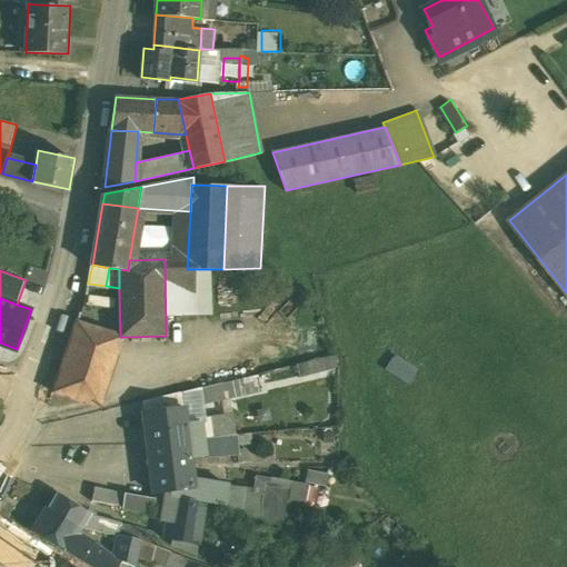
[(120,336),(77,321),(55,391),(100,406),(123,337),(120,337),(120,336)]
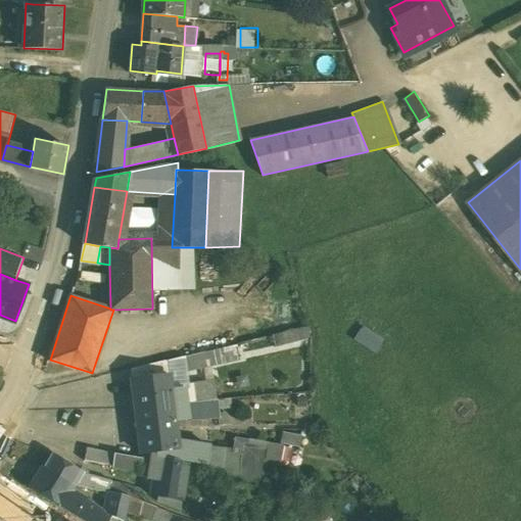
[(302,326),(282,331),(282,333),(274,334),(276,344),(305,337),(302,326)]
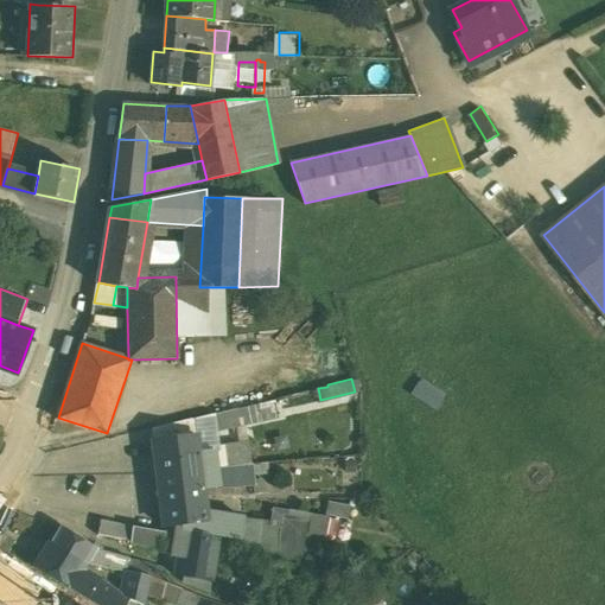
[(262,402),(211,414),(215,430),(242,424),(241,420),(265,414),(262,402)]
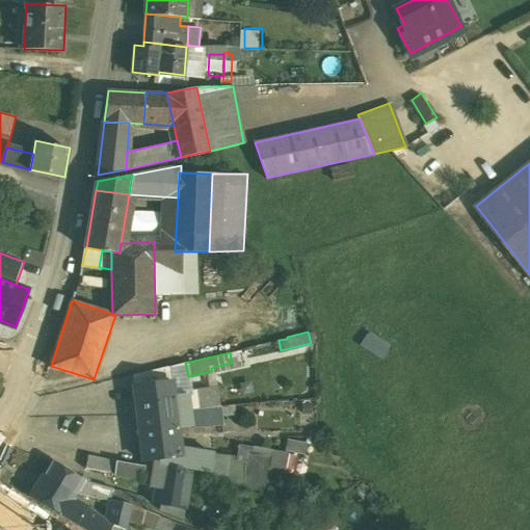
[(169,366),(133,374),(134,386),(173,380),(169,366)]
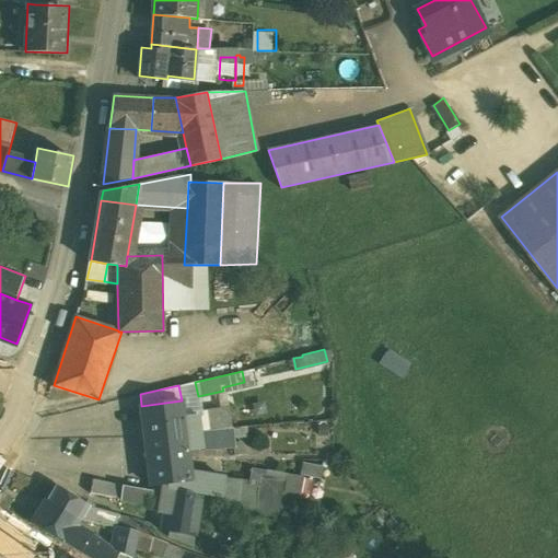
[(182,400),(141,406),(146,437),(186,431),(184,416),(182,400)]
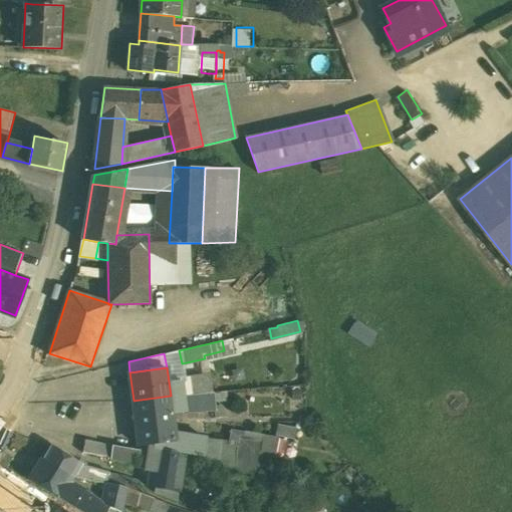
[(211,372),(181,376),(181,379),(169,381),(171,396),(213,390),(211,372)]
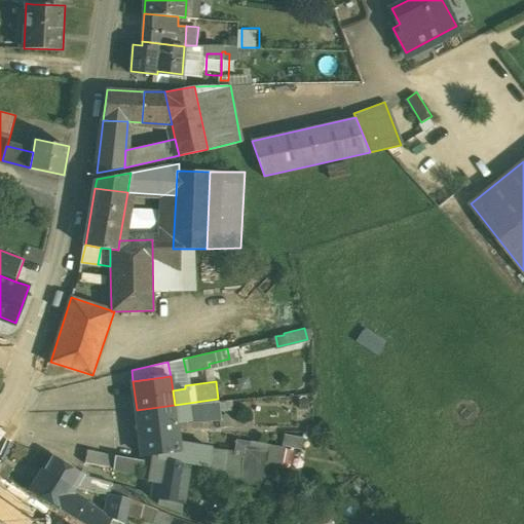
[(220,401),(175,405),(177,421),(206,418),(207,420),(223,418),(220,401)]
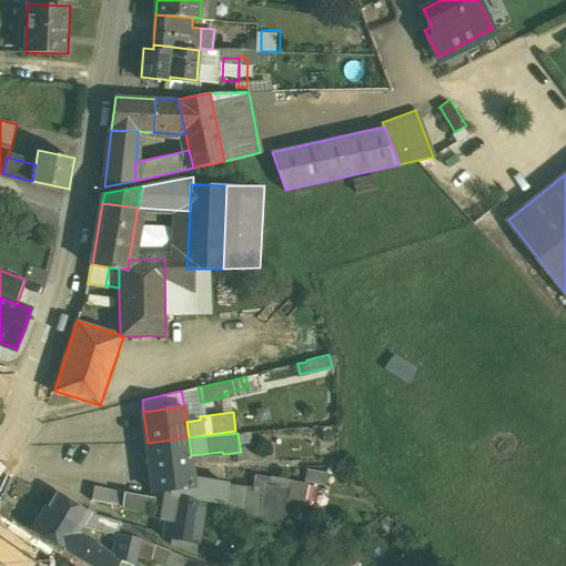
[(189,437),(148,443),(153,491),(162,489),(171,488),(195,486),(194,481),(191,455),(189,437)]
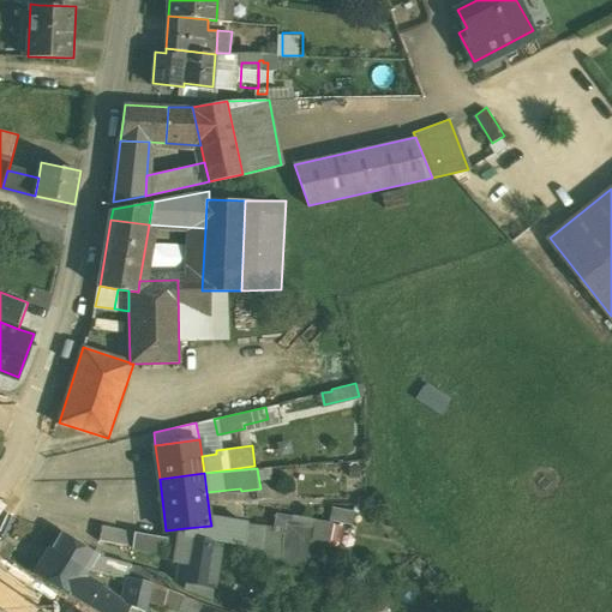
[(336,539),(353,541),(358,507),(340,505),(336,539)]
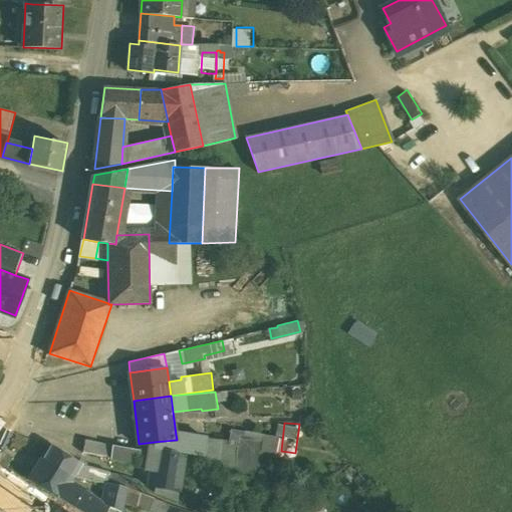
[(247,432),(233,429),(231,439),(235,439),(234,443),(226,442),(222,459),(253,464),(260,466),(263,450),(262,450),(264,439),(246,436),(247,432)]
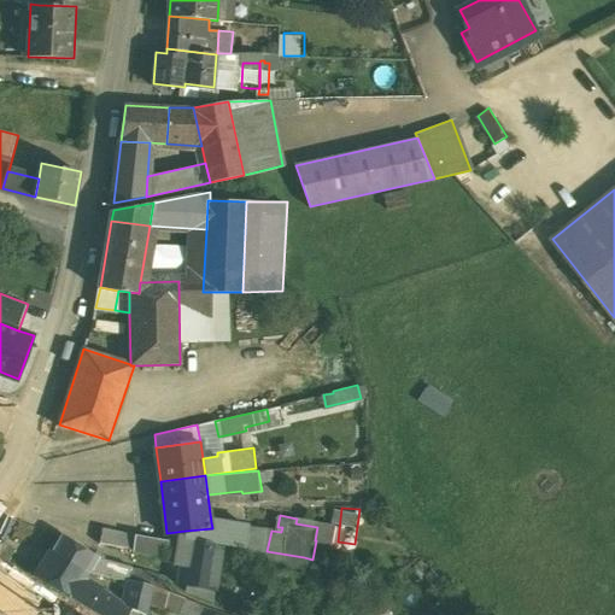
[(250,525),(216,520),(211,522),(212,528),(214,543),(223,544),(245,548),(249,529),(250,525)]
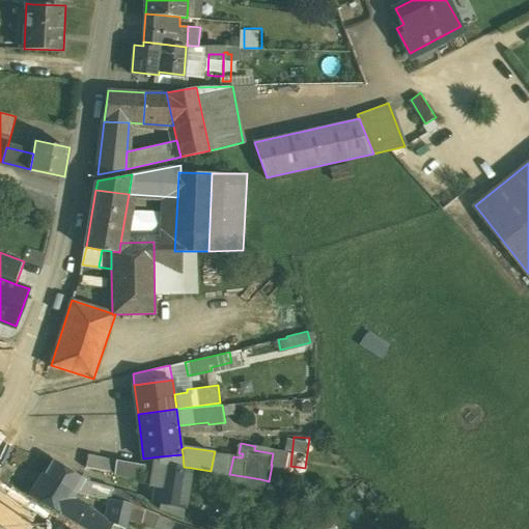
[(117,458),(89,454),(87,467),(116,472),(117,458)]
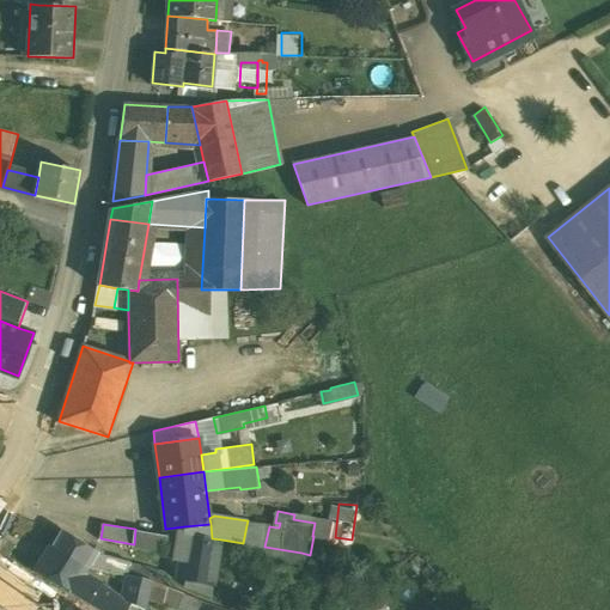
[(211,524),(184,526),(184,534),(212,538),(211,524)]
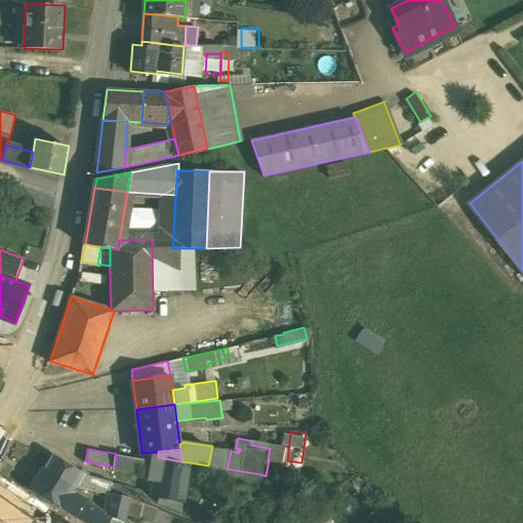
[(231,451),(211,450),(208,466),(227,469),(231,451)]
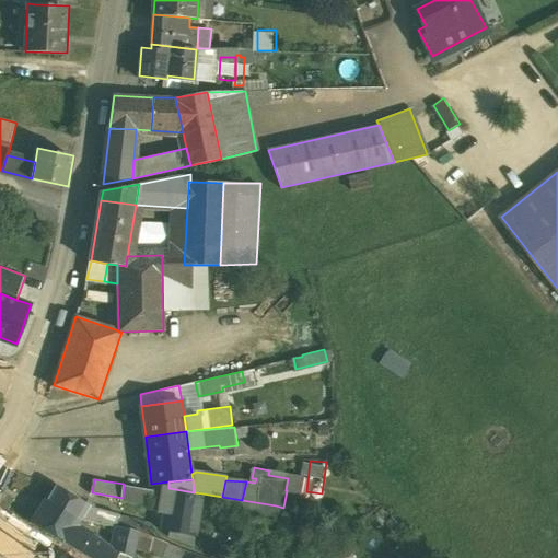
[(169,481),(160,483),(161,492),(159,509),(165,510),(169,488),(169,481)]
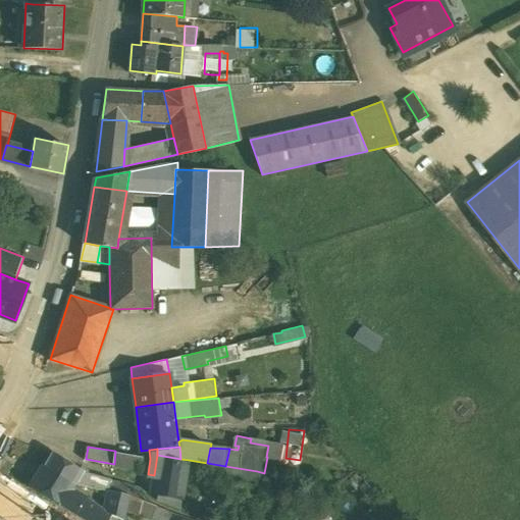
[(149,450),(141,451),(141,456),(142,459),(150,459),(149,450)]
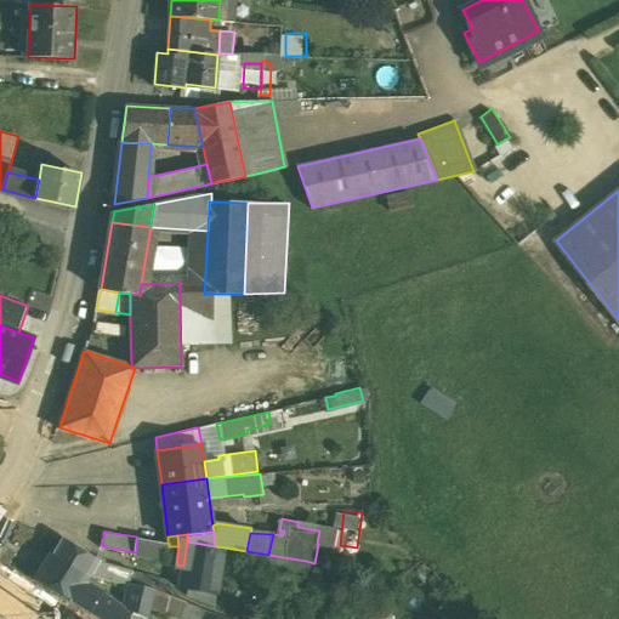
[(168,543),(137,537),(136,552),(170,557),(169,546),(168,543)]
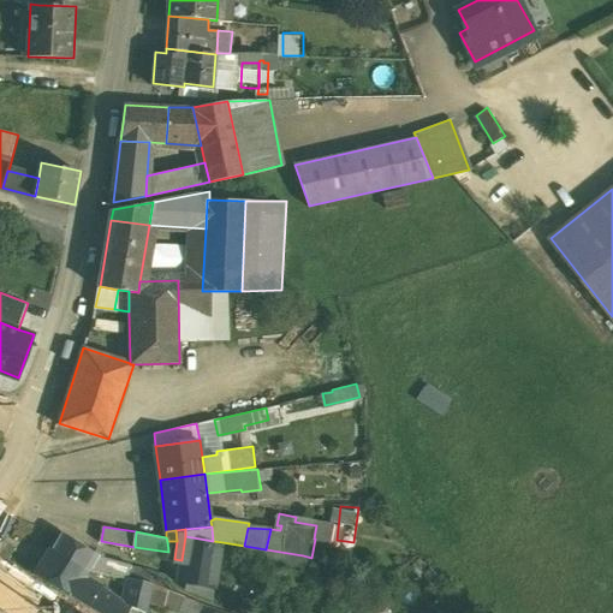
[(95,553),(64,534),(54,549),(85,569),(85,567),(95,553)]
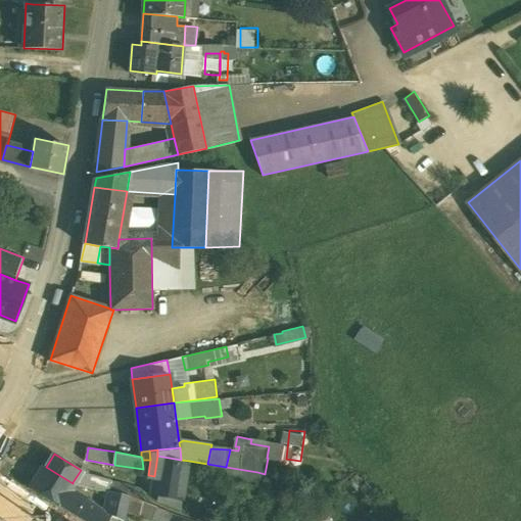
[(181,460),(157,456),(154,476),(152,492),(159,493),(184,498),(189,461),(181,460)]
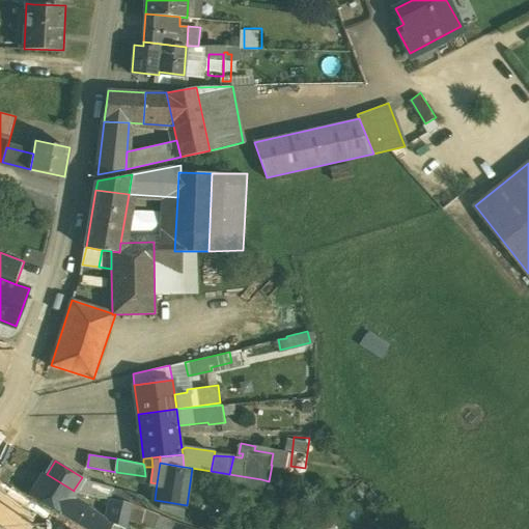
[(229,474),(211,471),(209,479),(228,483),(229,474)]
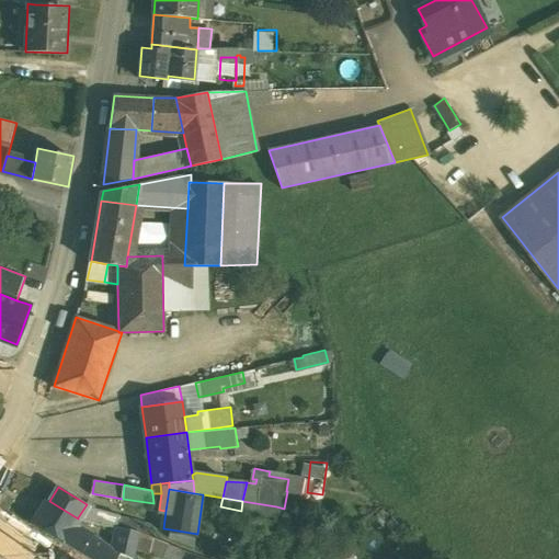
[(49,501),(46,499),(33,521),(65,540),(73,526),(78,518),(49,501)]
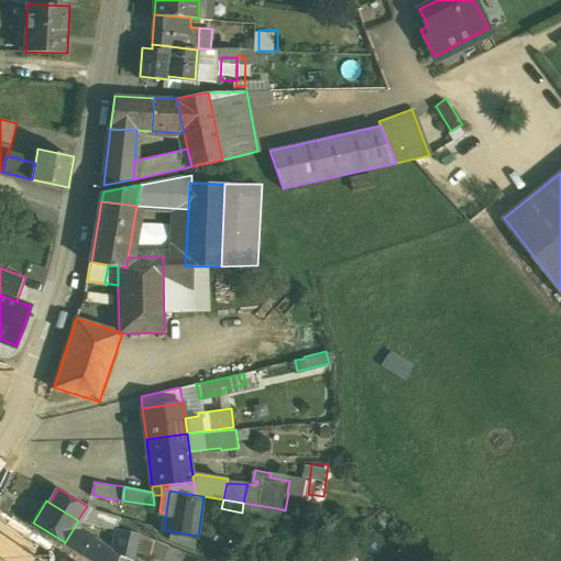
[(277,508),(243,503),(242,513),(240,519),(274,525),(277,508)]
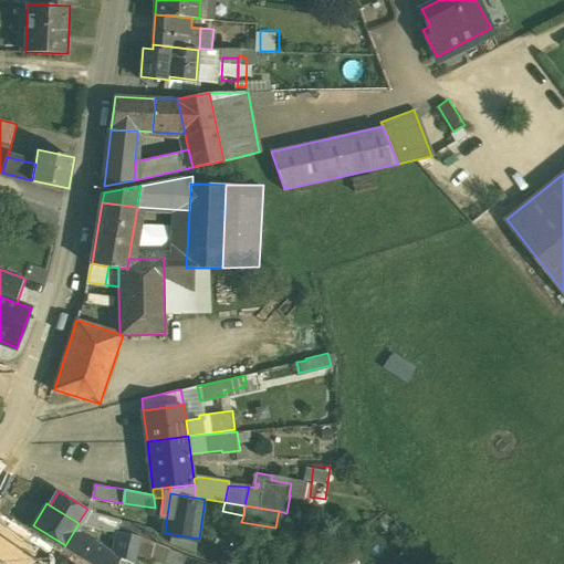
[(95,513),(87,509),(79,522),(93,525),(95,513)]
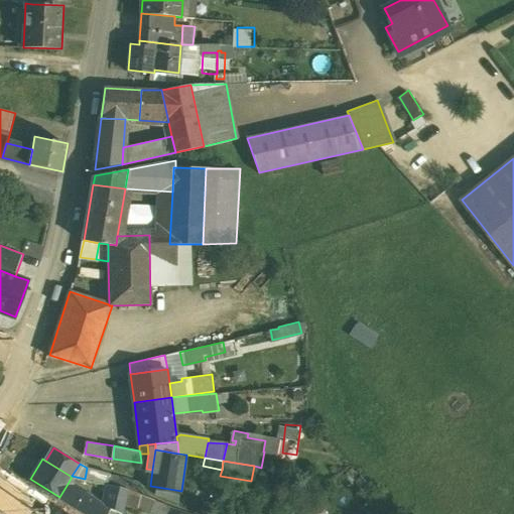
[(0,467),(0,507),(9,513),(17,513),(34,492),(0,467)]
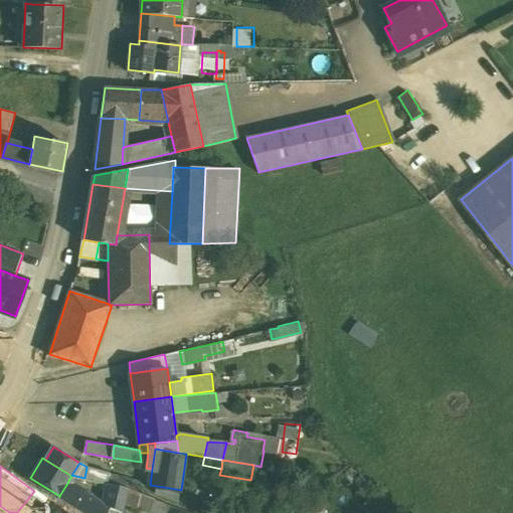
[(110,472),(87,467),(84,478),(106,483),(109,483),(110,474),(110,472)]
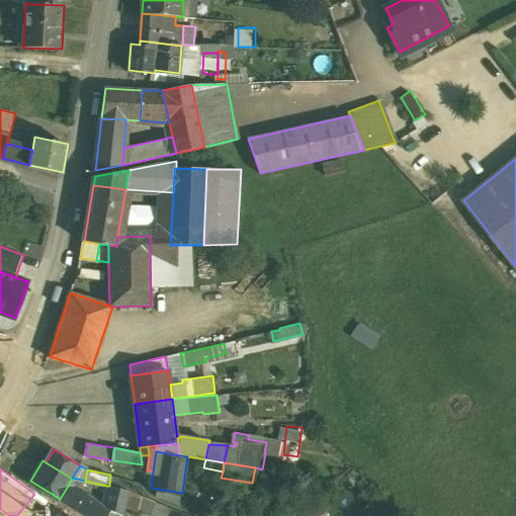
[(125,481),(110,477),(109,486),(123,489),(125,481)]
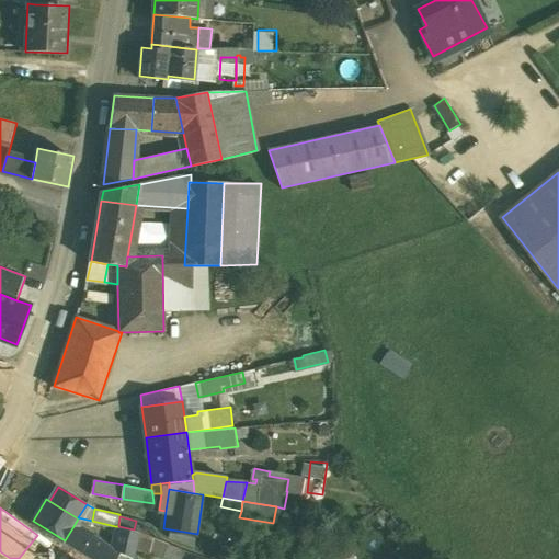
[(94,538),(73,526),(65,540),(94,558),(116,558),(121,552),(111,549),(94,538)]
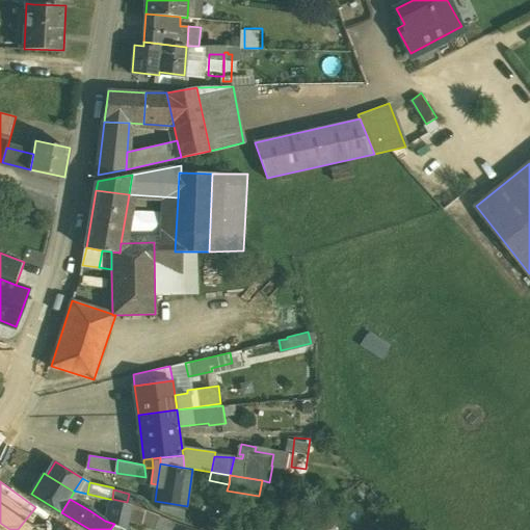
[(112,499),(109,499),(105,521),(114,524),(127,529),(130,519),(133,504),(128,503),(112,499)]
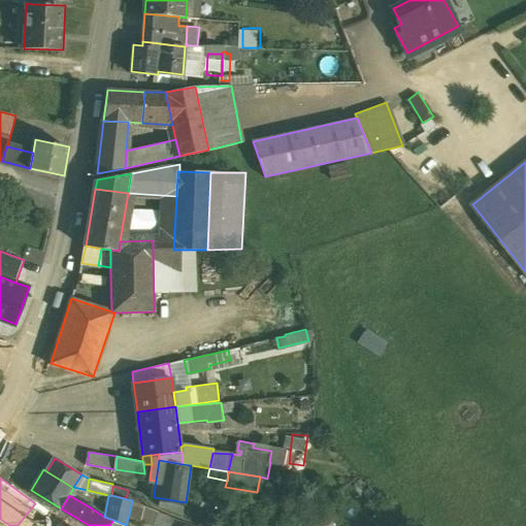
[(186,502),(161,498),(161,505),(184,513),(186,502)]
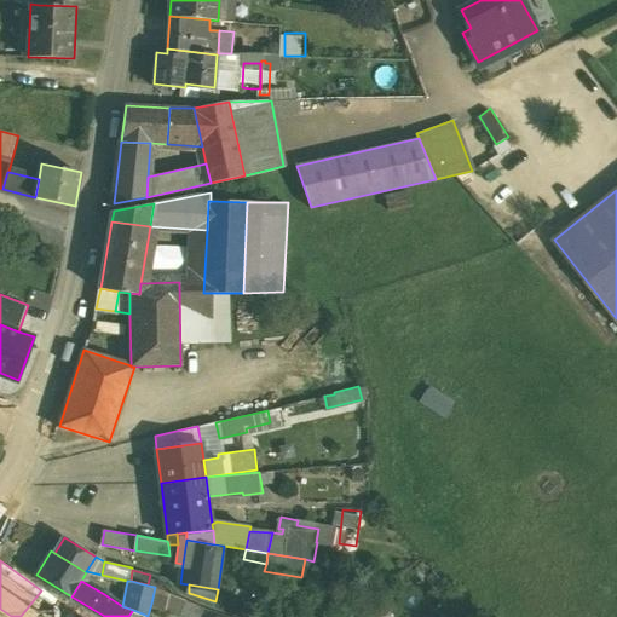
[(171,593),(155,587),(151,604),(167,610),(171,593)]
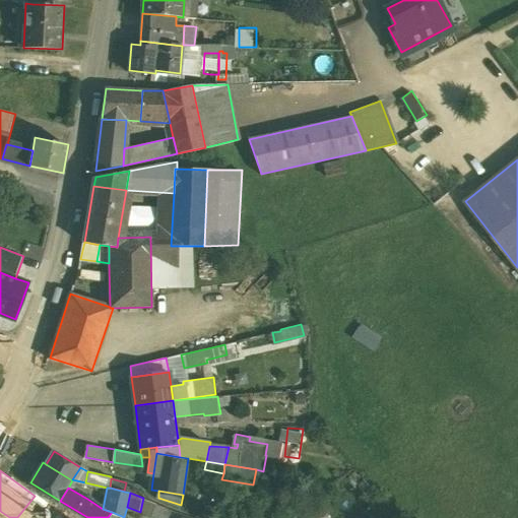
[(143,498),(140,512),(155,517),(170,517),(173,510),(143,498)]
